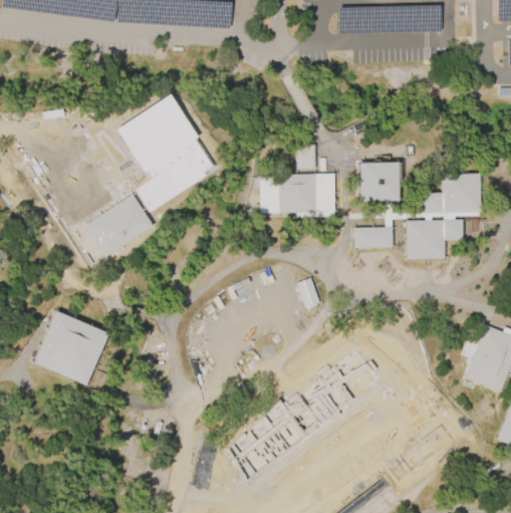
[(510,88),(499,89),(499,100),(510,99),(510,88)]
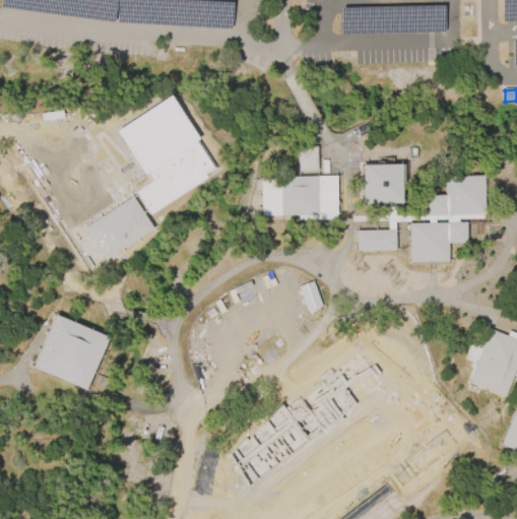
[(166,199),(213,168),(173,105),(125,135),(166,199)]
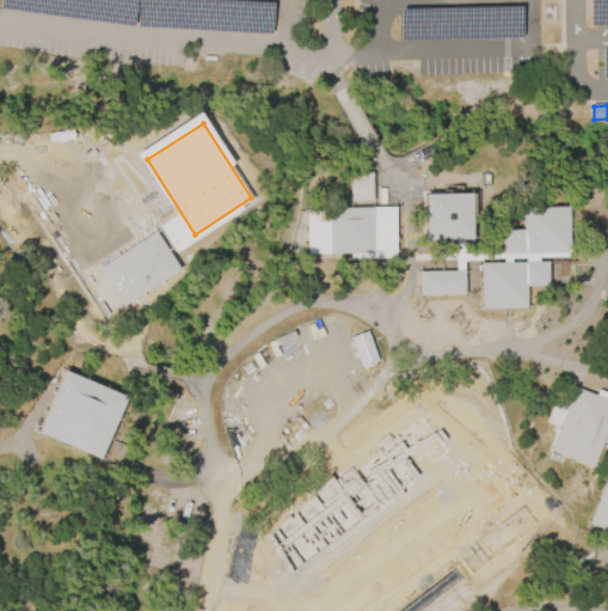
[(128,225),(91,250),(41,176),(97,138),(112,159),(92,172),(128,225)]
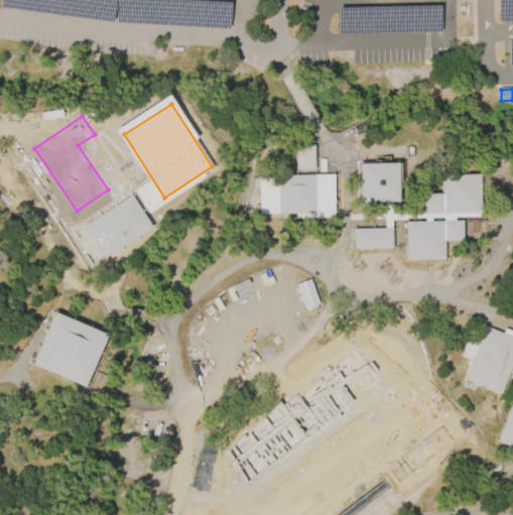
[(296,145),(316,144),(317,174),(335,173),(336,212),(262,214),(261,176),(297,175),(296,145)]
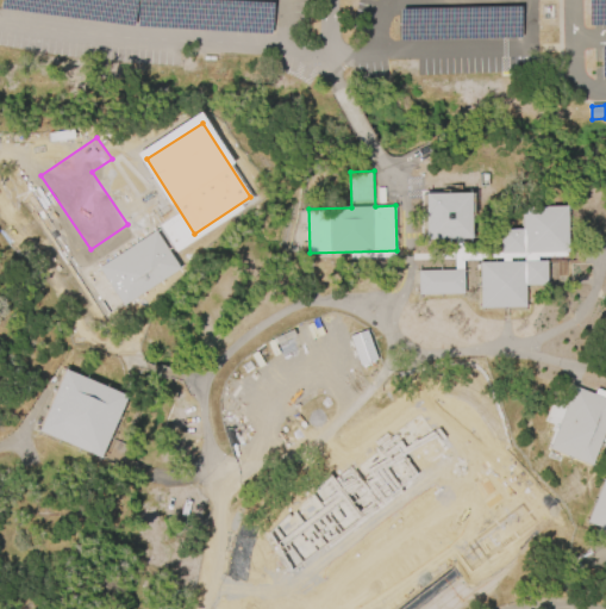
[(570,206),(523,207),(524,228),(501,229),(501,249),(475,249),(474,191),(424,191),(425,241),(457,240),(458,273),(423,273),(423,294),(464,293),(464,260),(485,260),(486,308),(528,306),(528,286),(550,286),(549,262),(541,262),(541,258),(570,258),(570,206)]
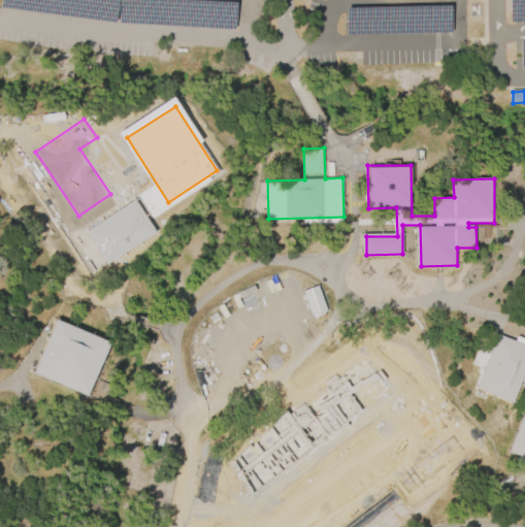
[(136,199),(87,231),(108,264),(157,232),(136,199)]
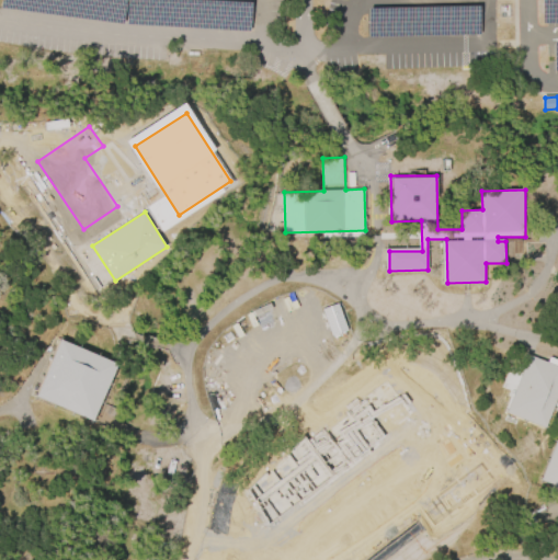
[(323,310),(332,338),(349,332),(340,305),(323,310)]
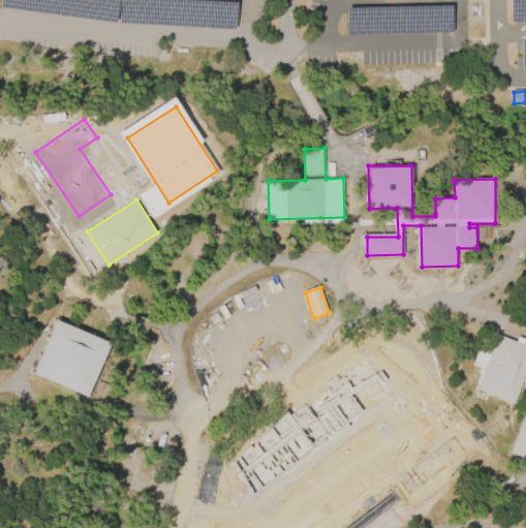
[(111,345),(58,322),(34,376),(87,399),(111,345)]
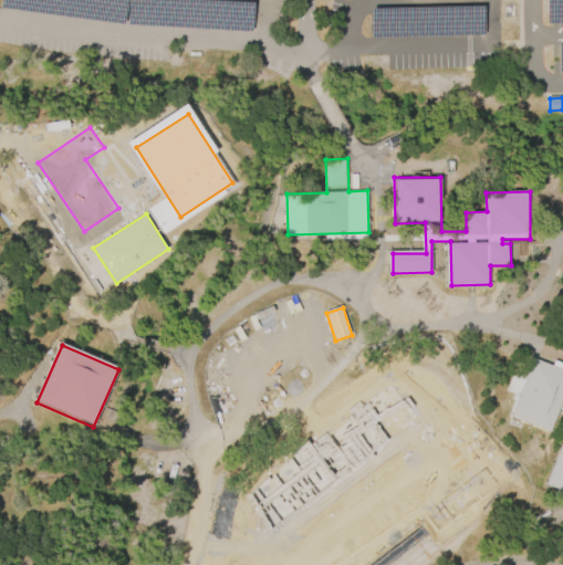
[(562,367),(535,357),(513,416),(552,431),(562,404),(562,367)]
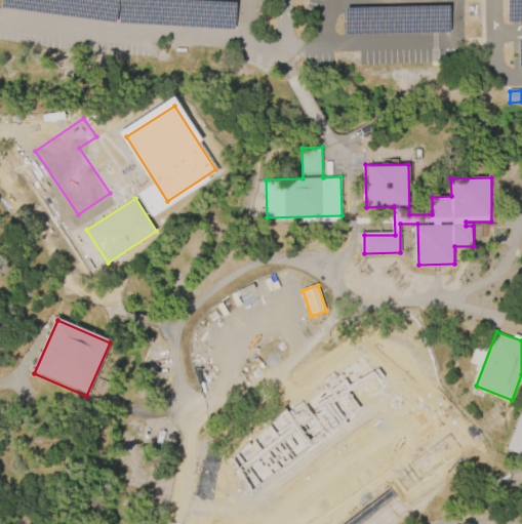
[(346,368),(297,401),(321,434),(368,401),(346,368)]
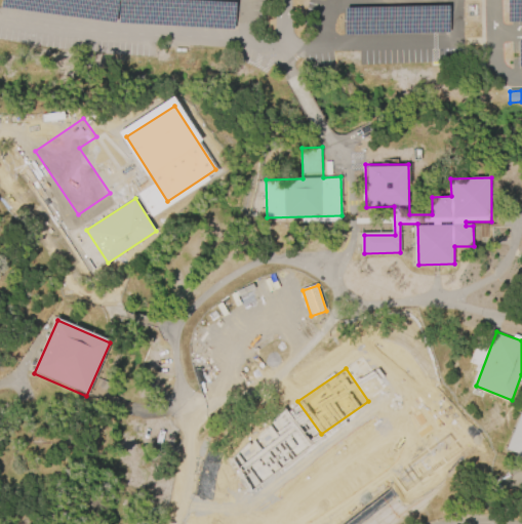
[(521,454),(508,449),(521,412),(521,454)]
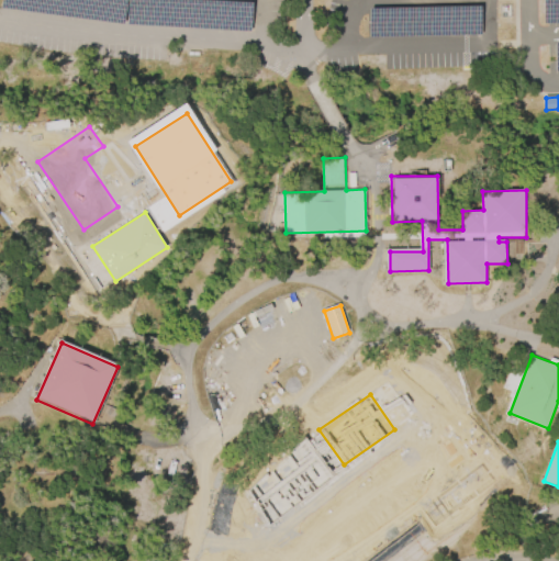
[(295,446),(245,482),(269,517),(321,482),(295,446)]
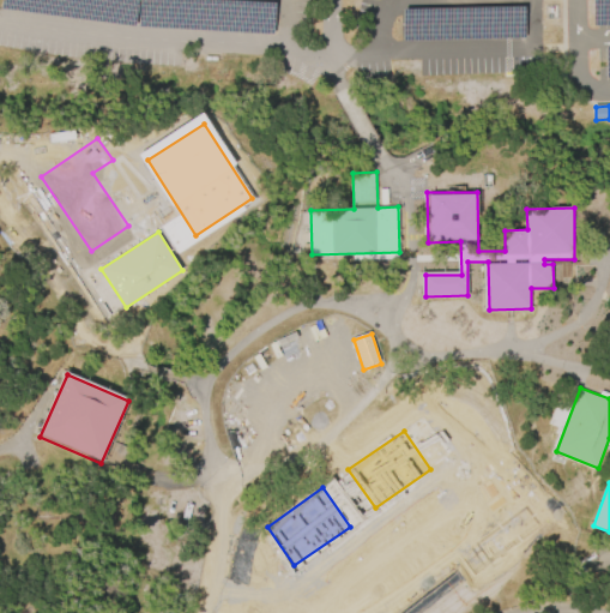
[(442,499),(404,526),(444,582),(482,554),(442,499)]
